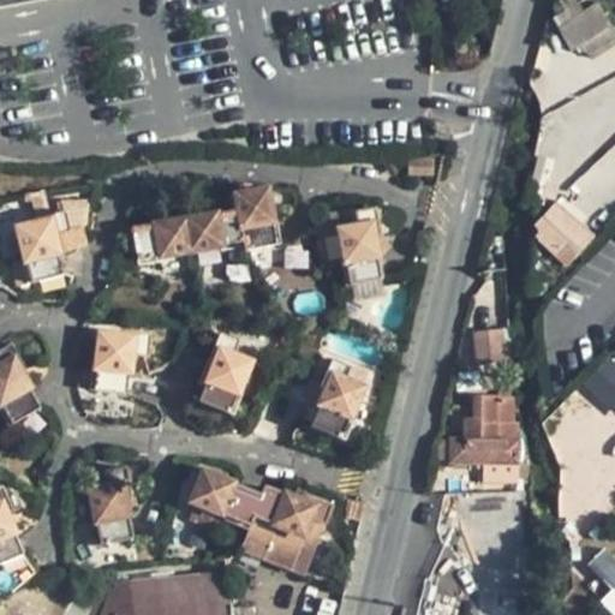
[(573,48),(614,28),(603,7),(574,23),(569,11),(557,18),(573,48)]
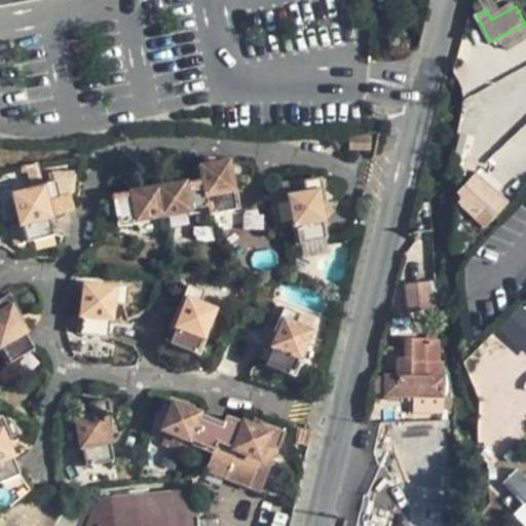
[(525,40),(525,26),(525,24),(490,41),(497,55),(525,40)]
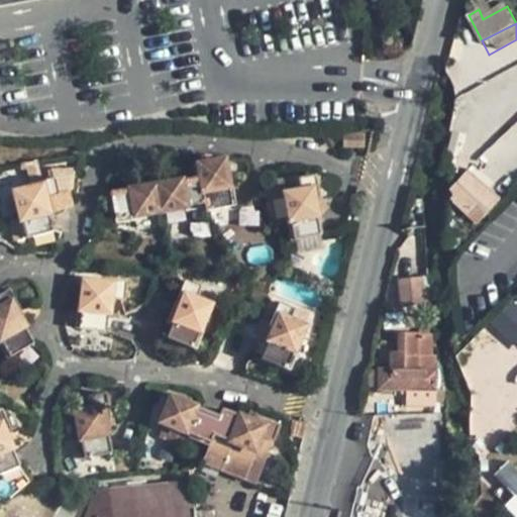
[(367,134),(345,133),(345,144),(367,145),(367,134)]
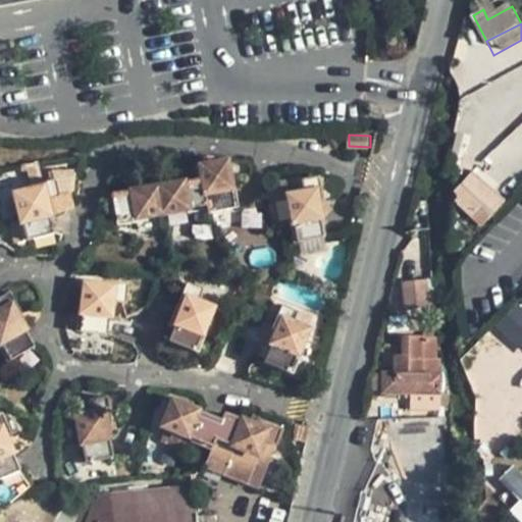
[(201,167),(204,178),(209,208),(215,206),(216,211),(245,204),(241,185),(237,186),(231,161),(201,167)]
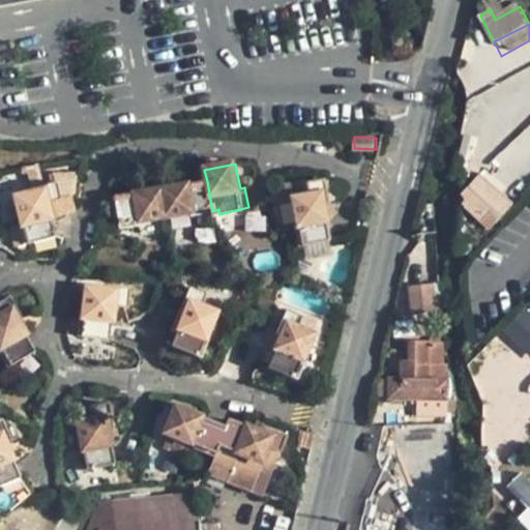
[(480,173),(454,199),(488,231),(513,204),(480,173)]
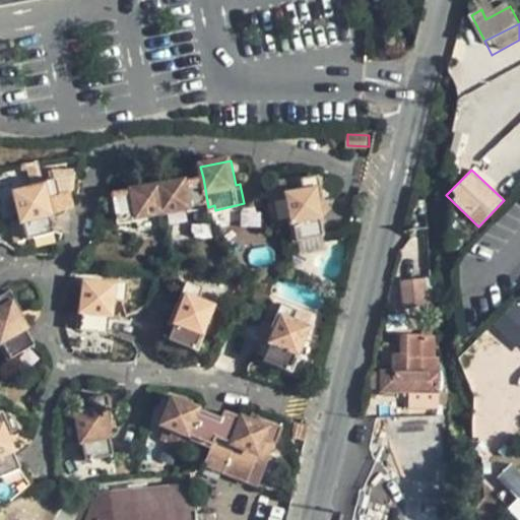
[(302,236),(326,231),(320,200),(326,199),(321,173),(283,180),(286,192),(293,191),(297,215),(293,216),(297,237),(302,236)]
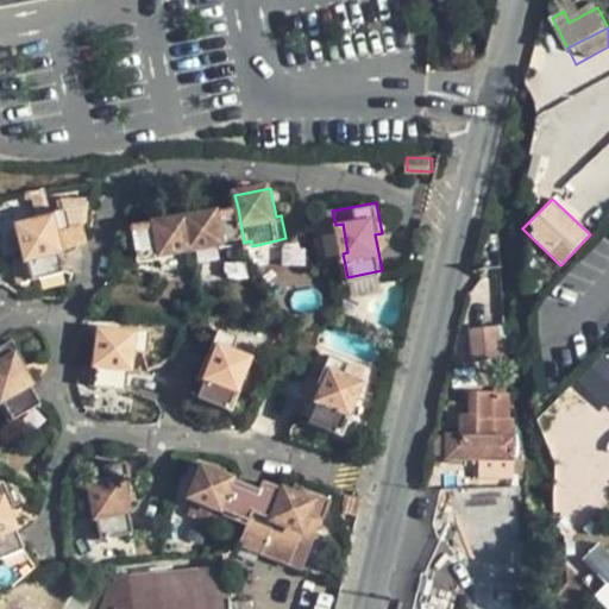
[(64,233),(76,231),(81,230),(76,208),(44,215),(45,221),(29,225),(35,252),(31,253),(37,277),(73,269),(67,246),(64,233)]
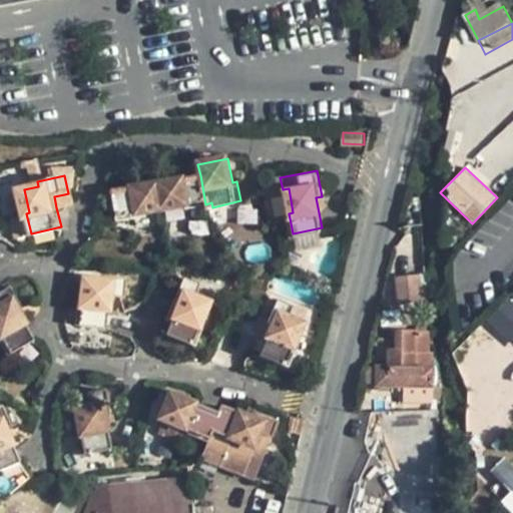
[(190,207),(205,204),(200,175),(173,180),(171,175),(161,177),(167,208),(190,204),(190,207)]
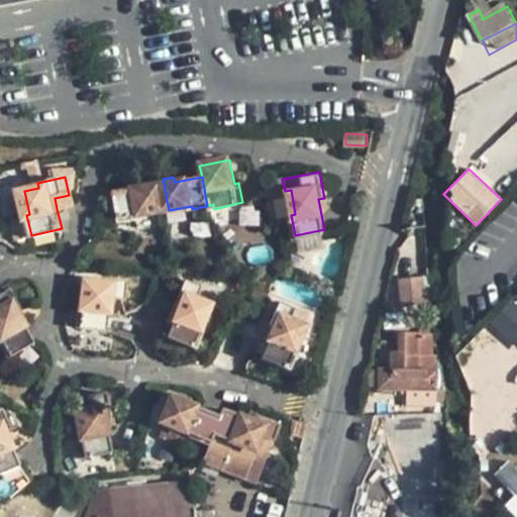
[(145,214),(169,210),(163,179),(150,181),(150,185),(118,191),(125,223),(145,219),(145,214)]
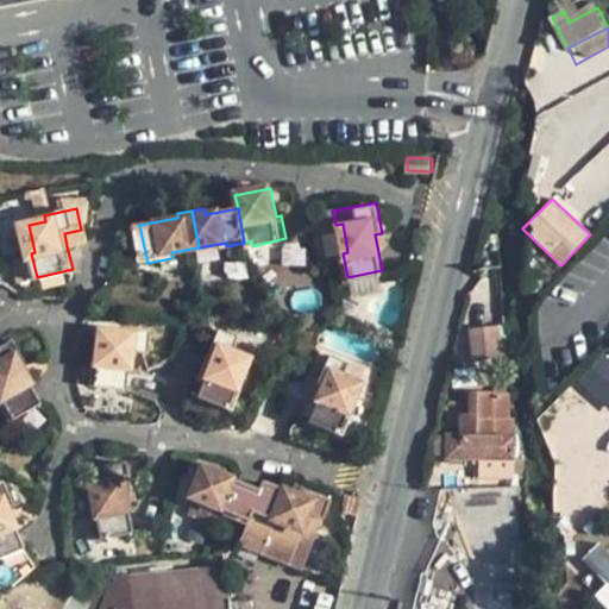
[(80,244),(76,231),(64,233),(67,246),(80,244)]
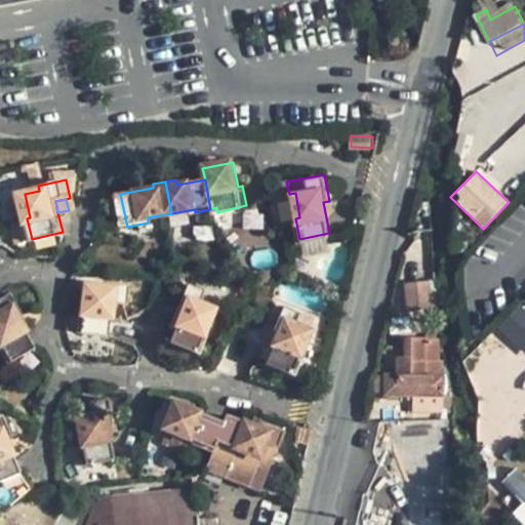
[(331,244),(329,233),(305,238),(307,250),(331,244)]
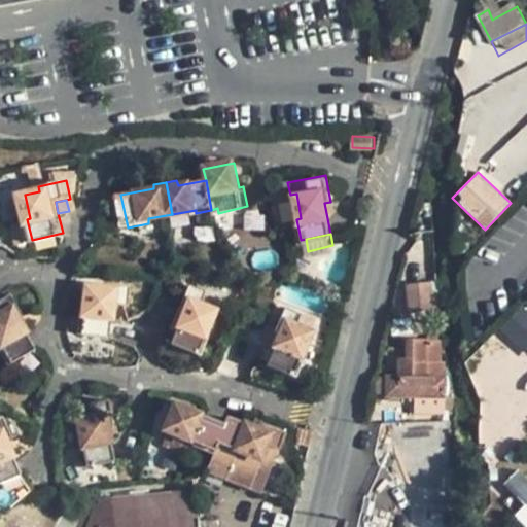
[(453,251),(471,252),(472,240),(455,238),(453,251)]
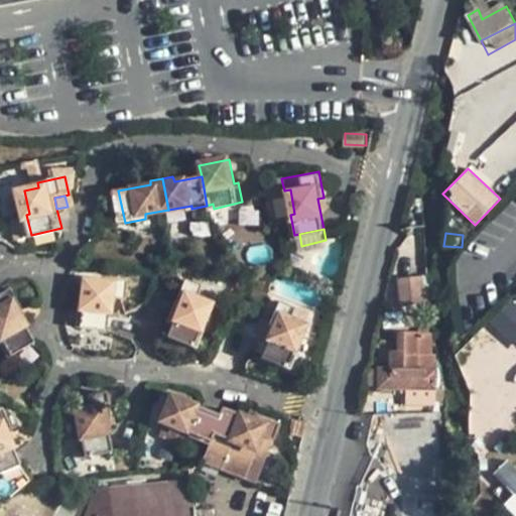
[(86,314),(117,304),(119,295),(132,297),(135,281),(109,278),(109,282),(95,280),(92,305),(87,305),(85,314),(86,314)]
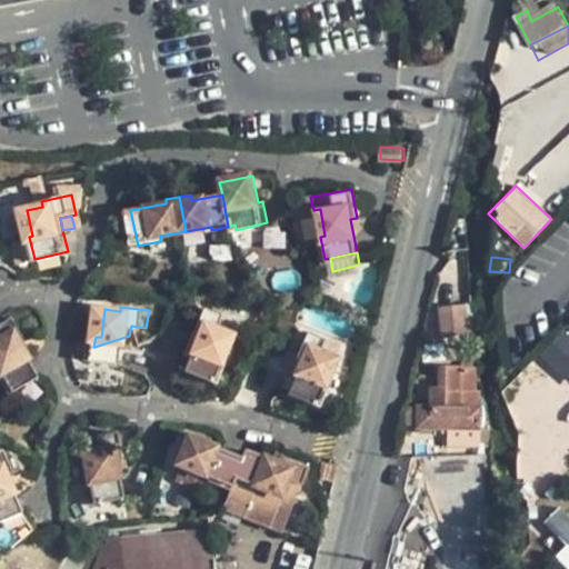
[(203,310),(200,316),(217,330),(221,318),(203,310)]
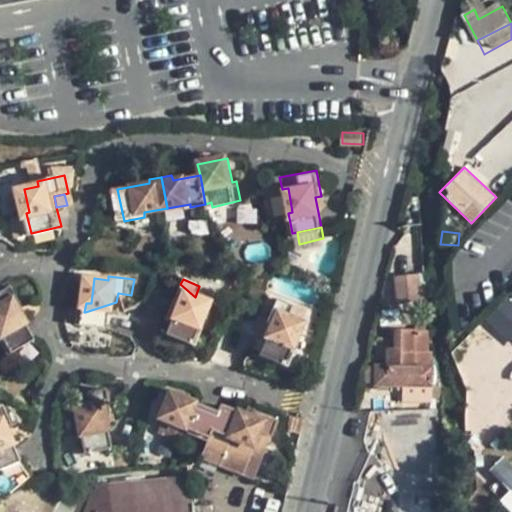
[(414,279),(402,281),(403,304),(415,303),(414,279)]
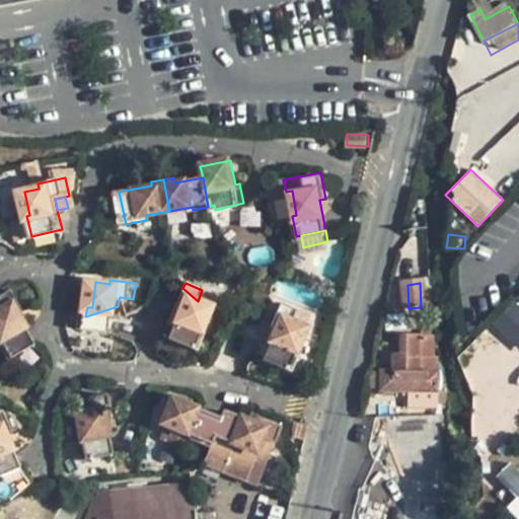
[(201,328),(208,311),(198,301),(182,288),(175,305),(180,307),(169,338),(198,350),(205,330),(201,328)]
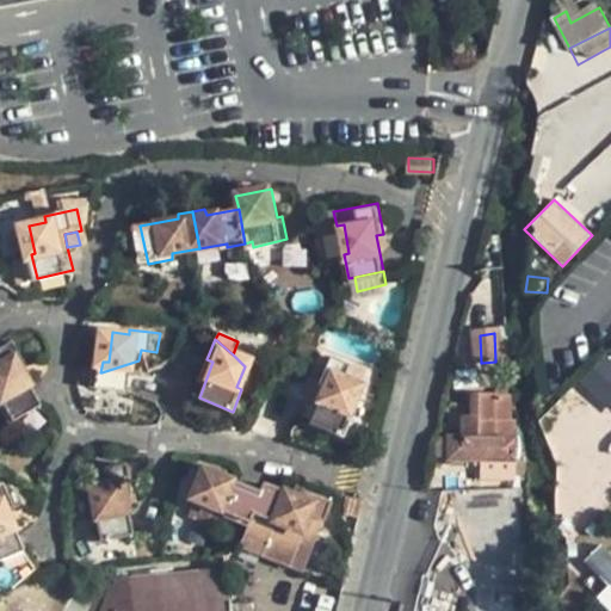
[(0,395),(0,396),(32,389),(24,371),(26,370),(13,345),(0,350),(0,362),(2,368),(0,369),(0,395)]
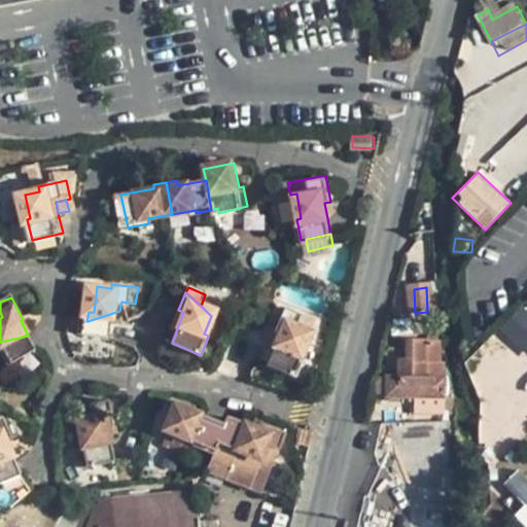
[(526,357),(526,309),(522,304),(497,328),(526,357)]
